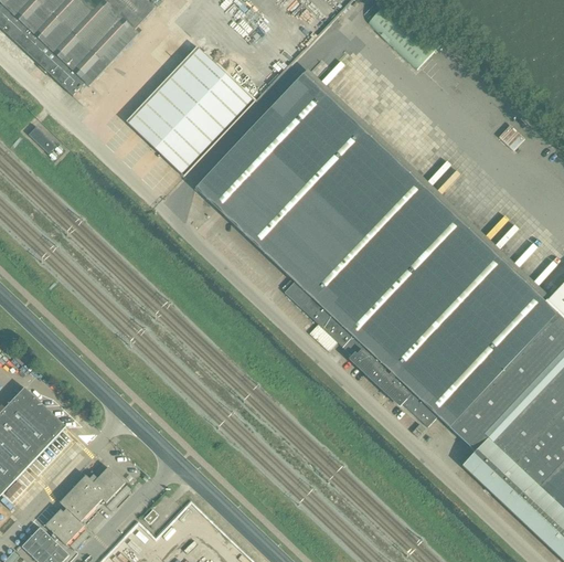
[(0,2),(0,27),(72,95),(84,82),(88,85),(137,33),(140,29),(137,25),(153,7),(146,0),(0,0),(0,2)]
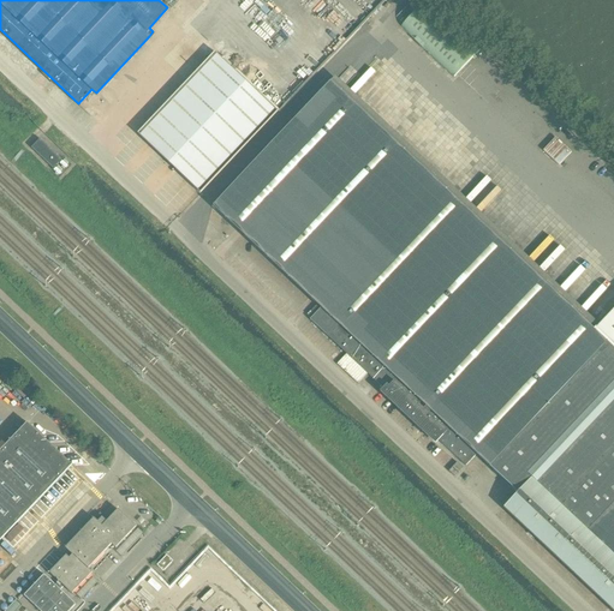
[(422,0),(399,24),(452,75),(481,46),(434,0),(422,0)]
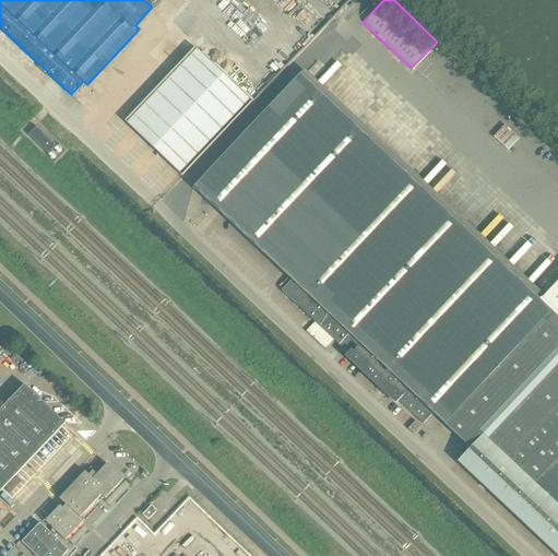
[(123,119),(180,173),(251,98),(193,45),(123,119)]
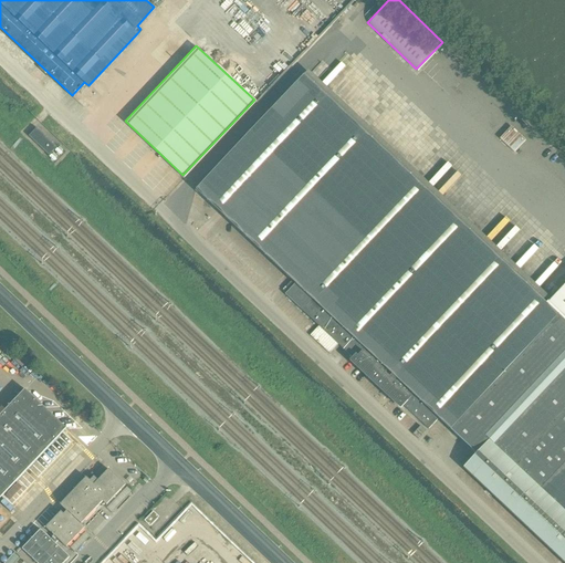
[(564,281),(548,300),(305,71),(196,187),(291,278),(294,281),(285,290),(284,292),(317,323),(337,342),(352,355),(348,358),(377,386),(399,406),(403,403),(427,427),(438,416),(475,451),(462,465),(564,561),(564,281)]
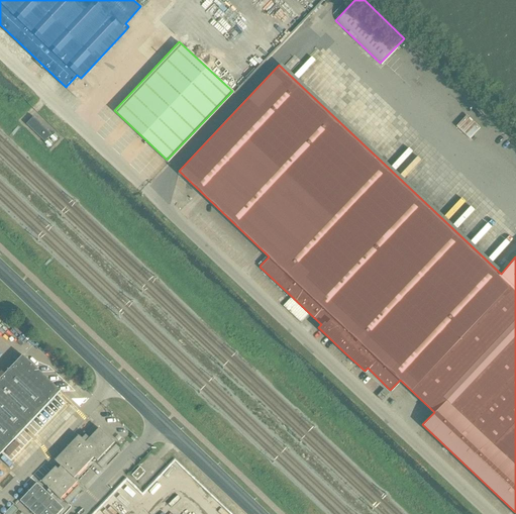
[(25,122),(43,139),(50,132),(32,114),(25,122)]
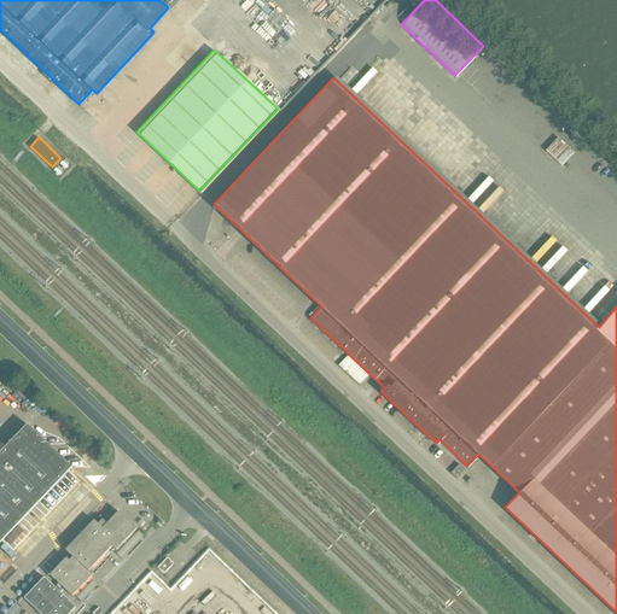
[(308,313),(312,316),(321,307),(318,303),(308,313)]
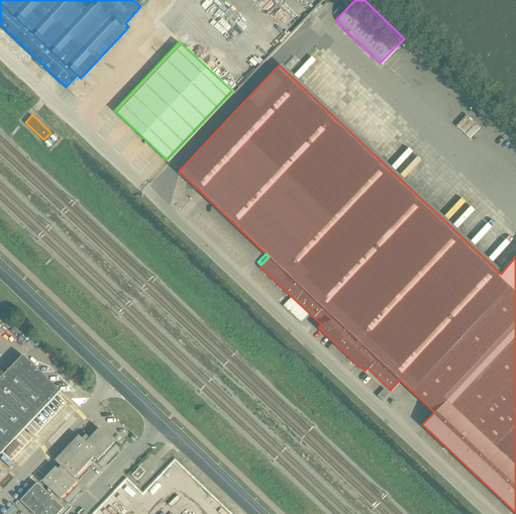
[(282,304),(300,320),(308,312),(290,295),(282,304)]
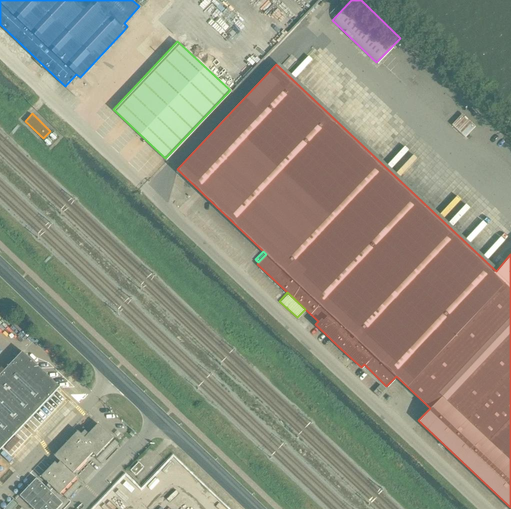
[(12,318),(2,309),(0,310),(0,316),(7,323),(12,318)]
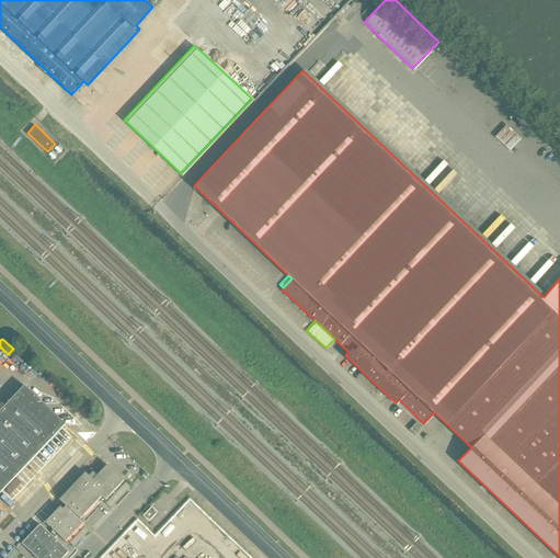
[(0,489),(65,422),(45,403),(49,399),(36,386),(32,391),(24,384),(0,408),(0,489)]
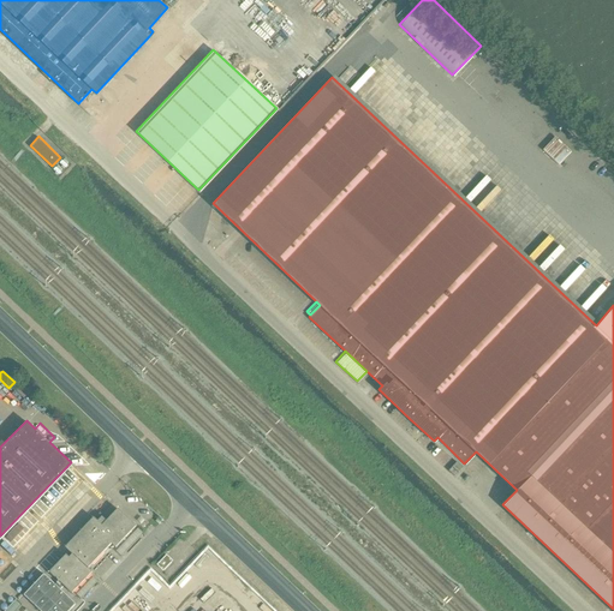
[(447,468),(453,473),(462,465),(455,460),(447,468)]
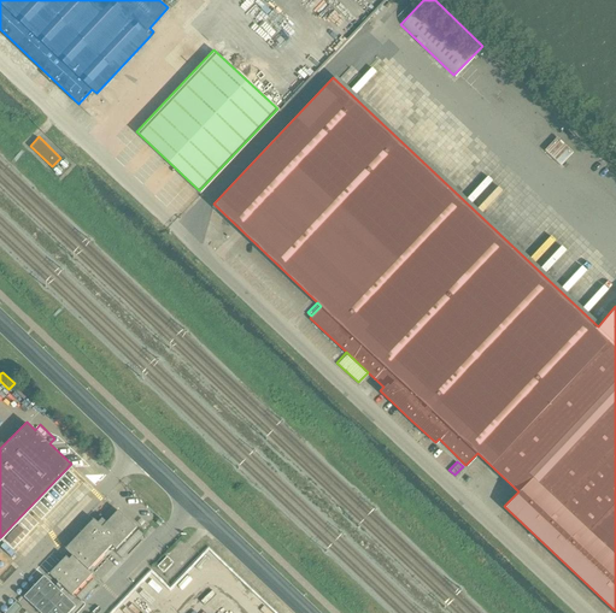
[(64,547),(71,554),(68,558),(65,554),(48,572),(71,593),(92,572),(87,567),(111,543),(115,547),(135,525),(117,508),(106,520),(101,516),(97,520),(93,517),(64,547)]
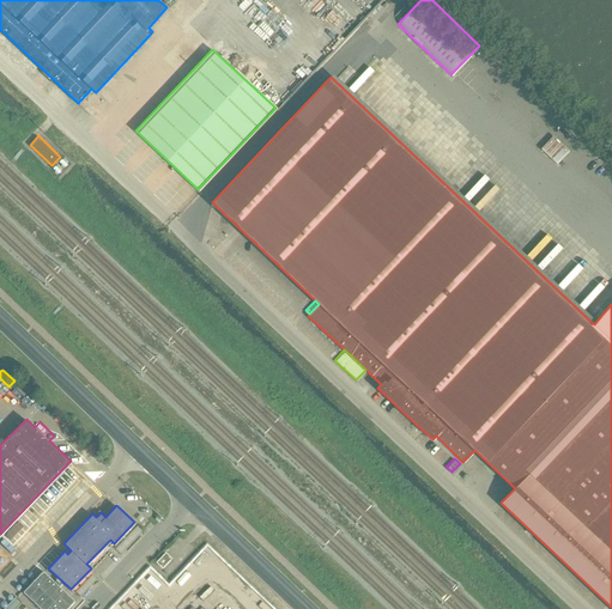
[(156,560),(159,565),(169,554),(165,550),(156,560)]
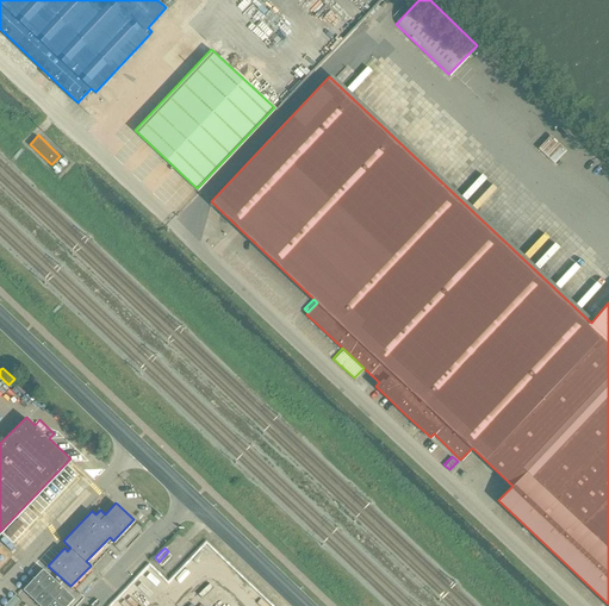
[(23,588),(41,605),(64,605),(74,597),(42,567),(23,588)]
